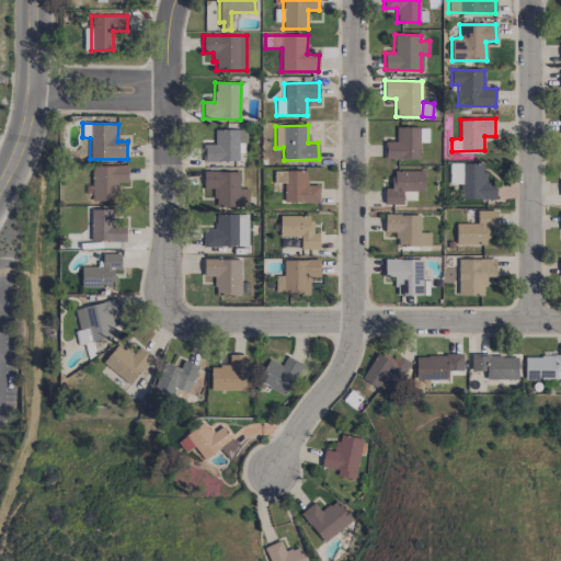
[(420,127),(396,127),(396,141),(385,141),(385,158),(420,159),(420,127)]
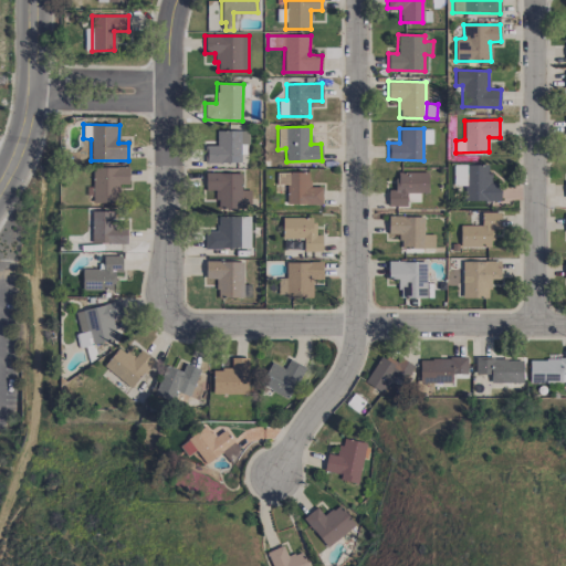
[(247,130),(217,130),(217,145),(205,146),(206,163),(247,161),(247,130)]
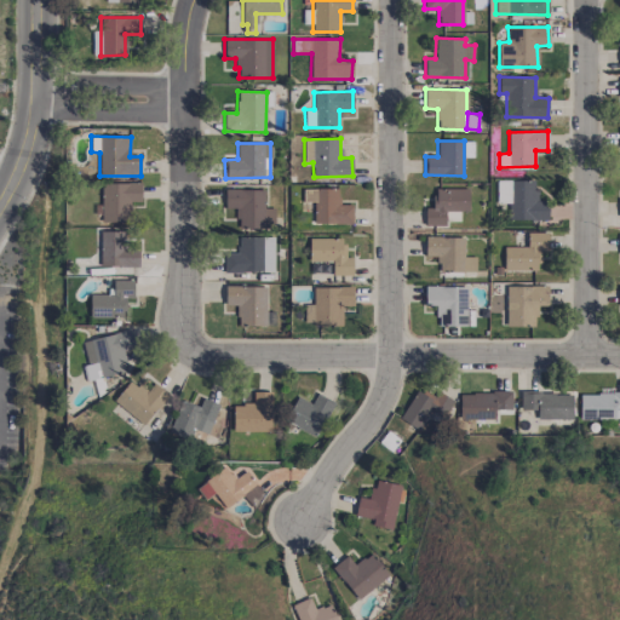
[(537,181),(497,181),(497,204),(509,202),(509,220),(547,219),(547,201),(537,201),(537,181)]
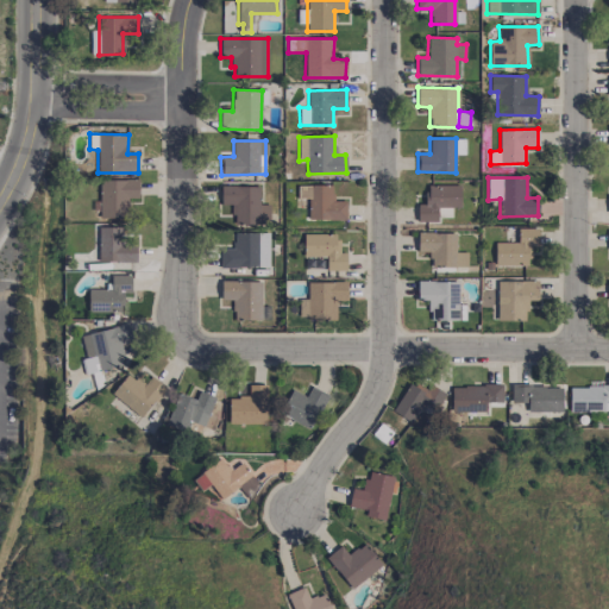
[(99,180),(100,218),(126,218),(126,198),(138,198),(138,179),(99,180)]
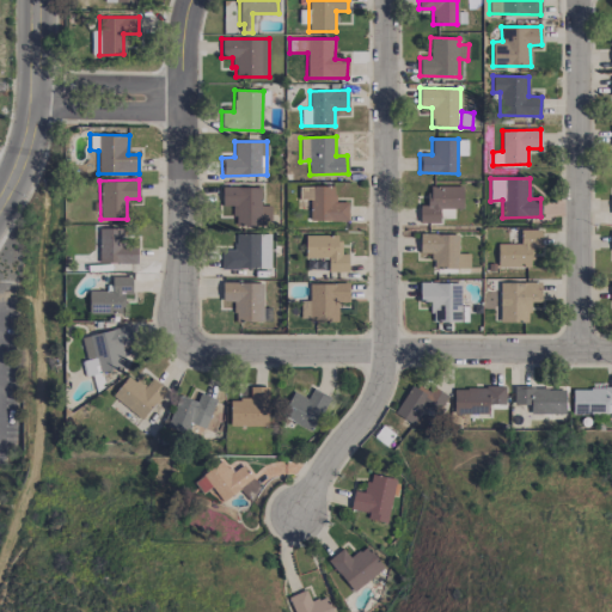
[(310,221),(348,220),(348,202),(335,202),(335,185),(299,187),(299,199),(310,199),(310,221)]
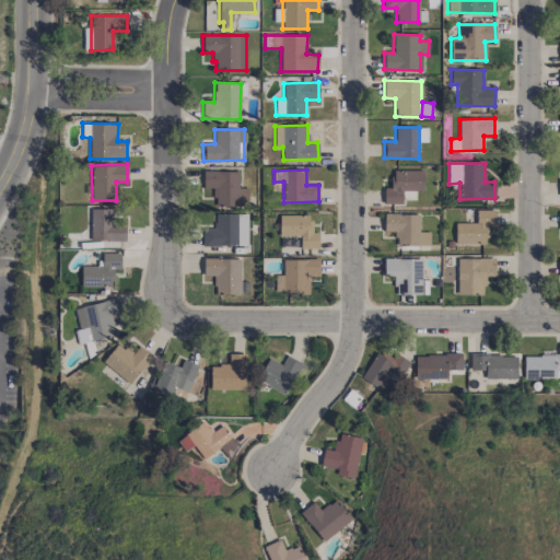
[(423,170),(392,171),(392,187),(384,188),(384,203),(401,203),(401,190),(423,190),(423,170)]
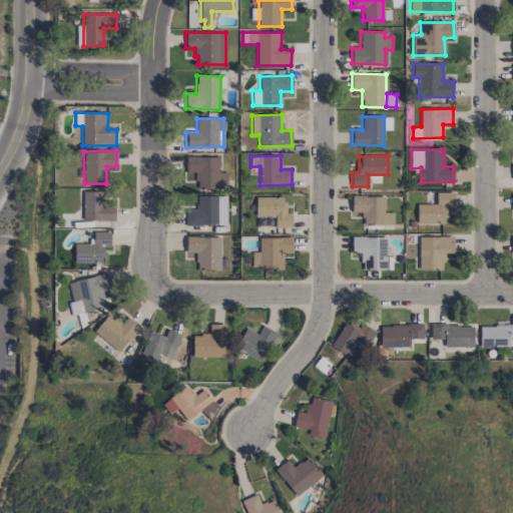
[(196,189),(226,188),(226,172),(218,172),(218,156),(185,157),(186,172),(196,172),(196,189)]
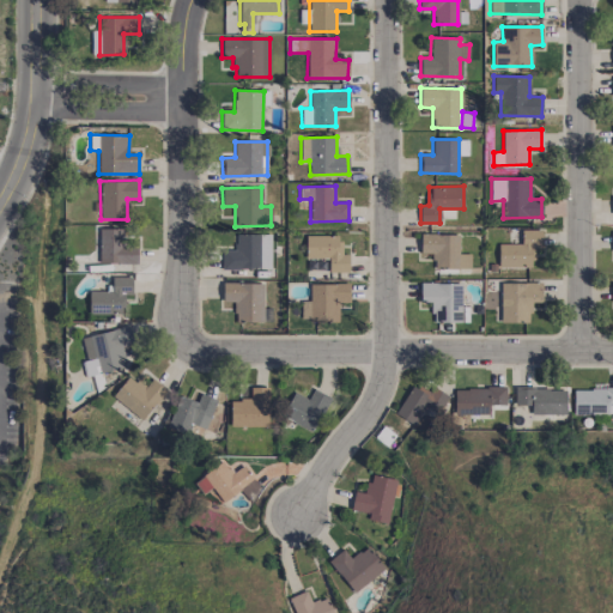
[(98,262),(138,263),(138,246),(123,244),(123,229),(99,229),(98,262)]
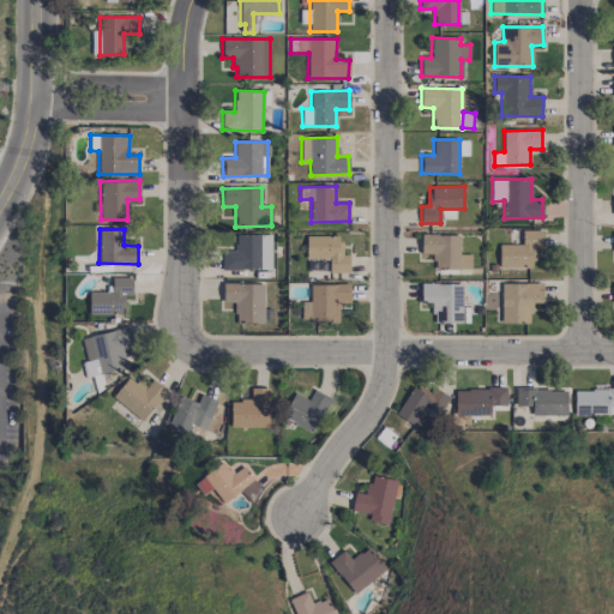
[(499,268),(535,268),(534,248),(542,248),(542,230),(522,230),(522,244),(499,245),(499,268)]
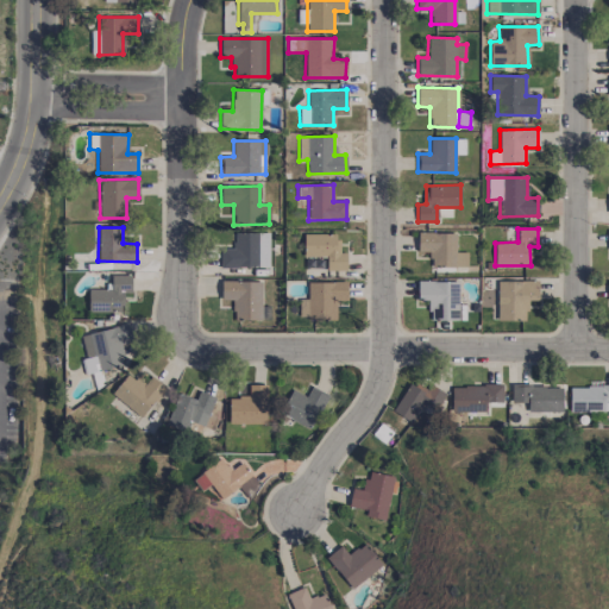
[(269,233),(234,232),(234,249),(220,248),(220,267),(269,268),(269,233)]
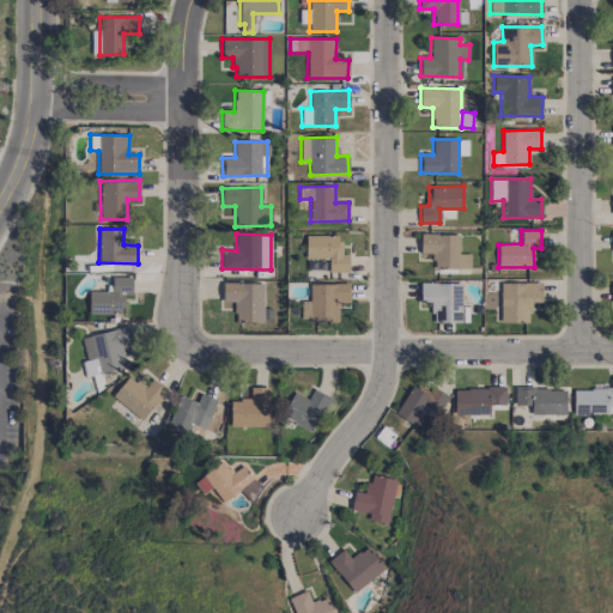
[(349,272),(349,254),(340,254),(340,235),(305,236),(305,259),(328,259),(328,272),(349,272)]
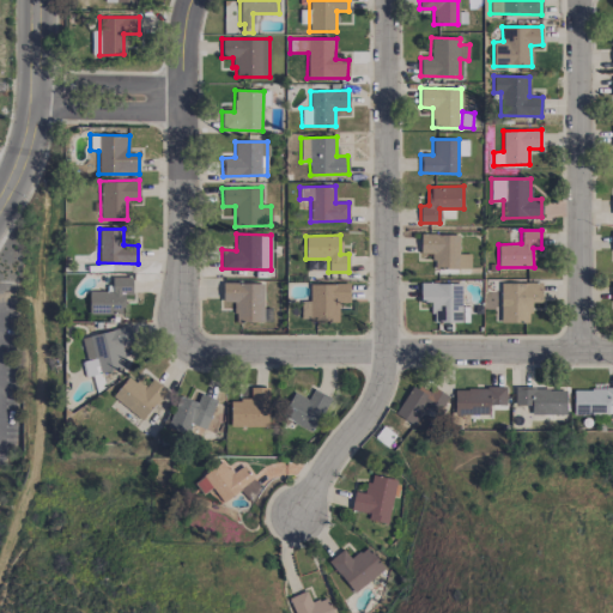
[(469,253),(460,254),(459,235),(420,235),(420,254),(434,254),(434,269),(471,268),(469,253)]
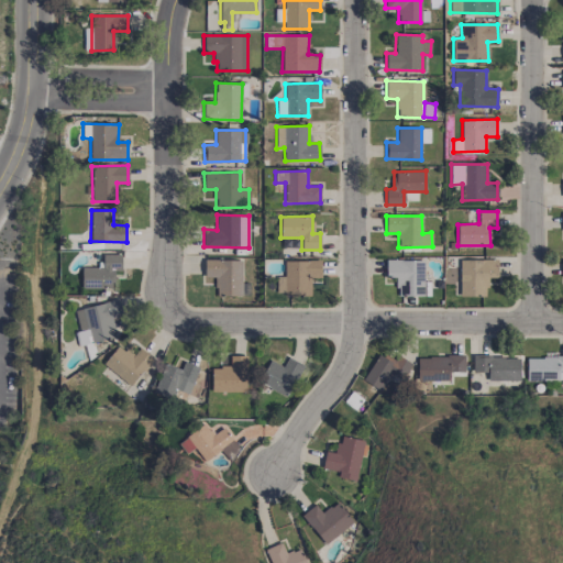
[(81,267),(81,288),(113,288),(113,271),(121,271),(121,254),(100,255),(100,267),(81,267)]
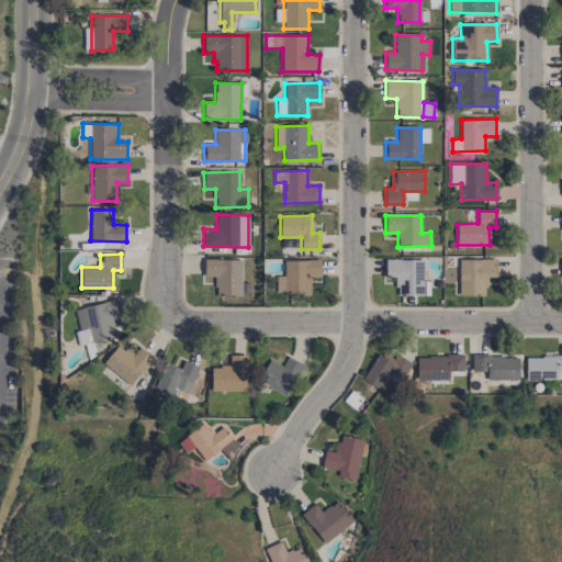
[(215,295),(249,295),(248,282),(242,282),(242,259),(203,259),(203,277),(214,277),(215,295)]
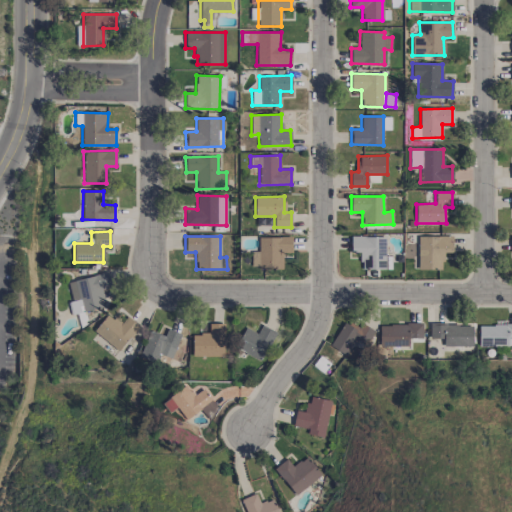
[(351,252),(360,252),(361,270),(385,269),(384,236),(351,237),(351,252)]
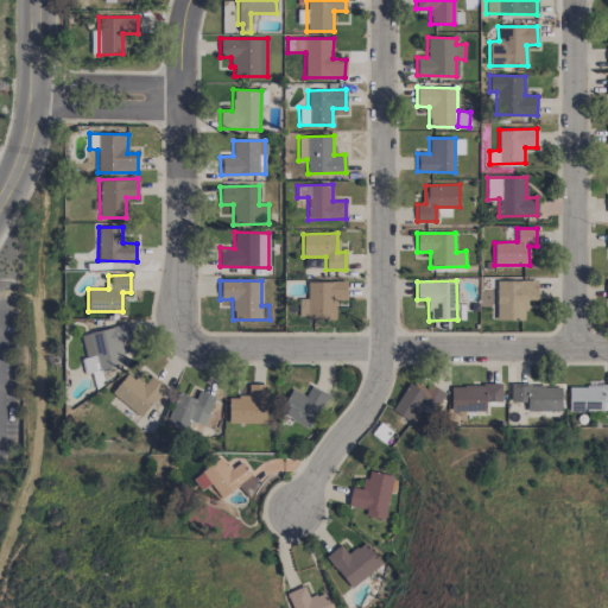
[(537,280),(496,280),(496,320),(526,320),(525,301),(537,301),(537,280)]
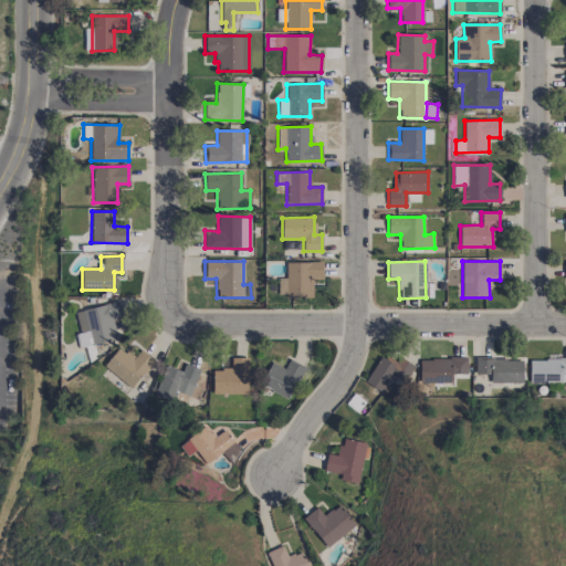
[(311,297),(311,279),(323,279),(323,262),(286,262),(286,279),(278,279),(278,297),(311,297)]
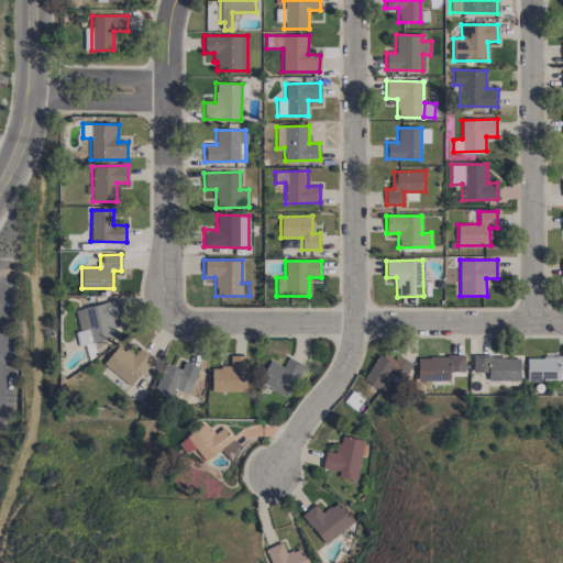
[(75,310),(79,331),(75,332),(78,344),(114,337),(111,319),(122,317),(119,299),(75,310)]
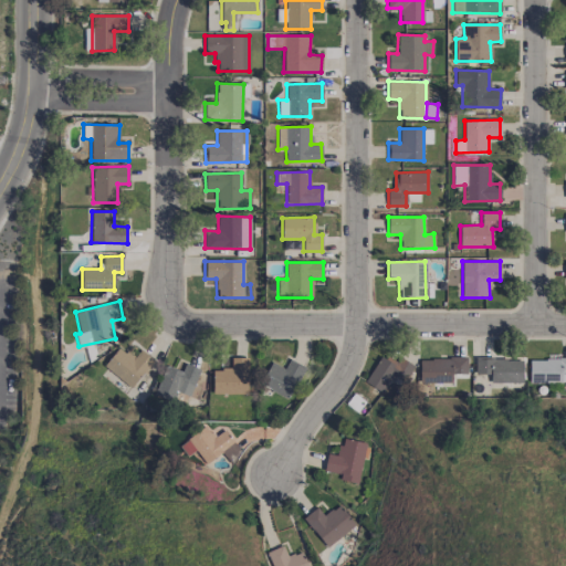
[(140,349),(133,358),(121,346),(104,365),(129,388),(154,360),(140,349)]
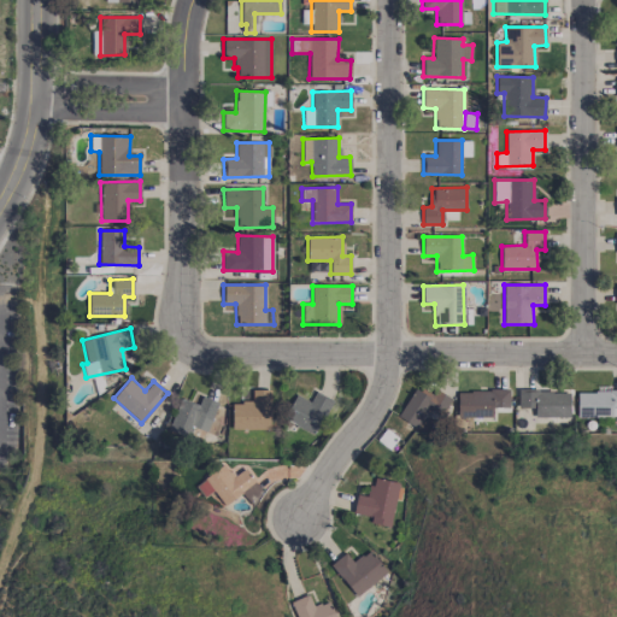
[(451,398),(436,391),(433,398),(412,388),(399,418),(417,427),(425,410),(442,417),(451,398)]
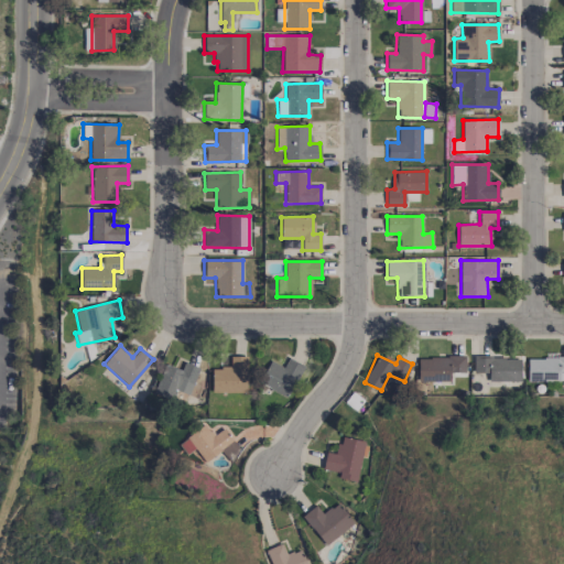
[(248,357),(230,356),(230,368),(213,367),(212,393),(246,394),(248,357)]
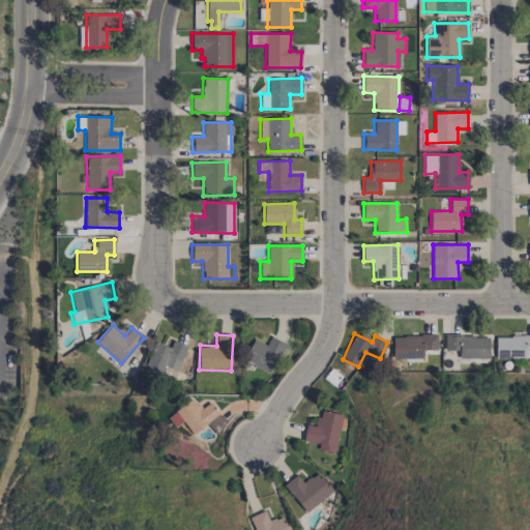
[(460,358),(490,358),(489,334),(444,335),(445,350),(459,350),(460,358)]
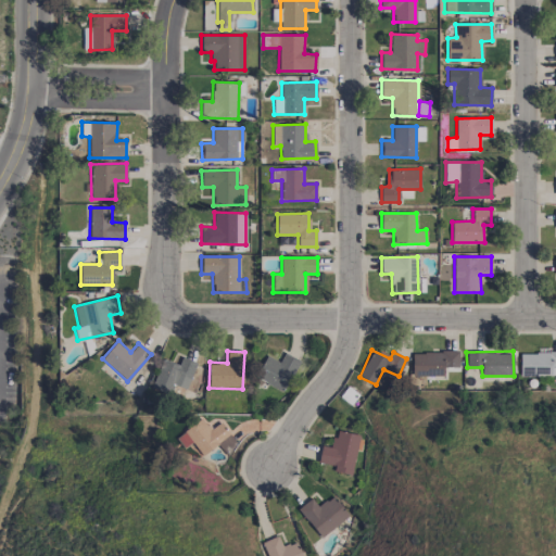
[(444,376),(443,368),(458,367),(458,352),(412,352),(412,376),(444,376)]
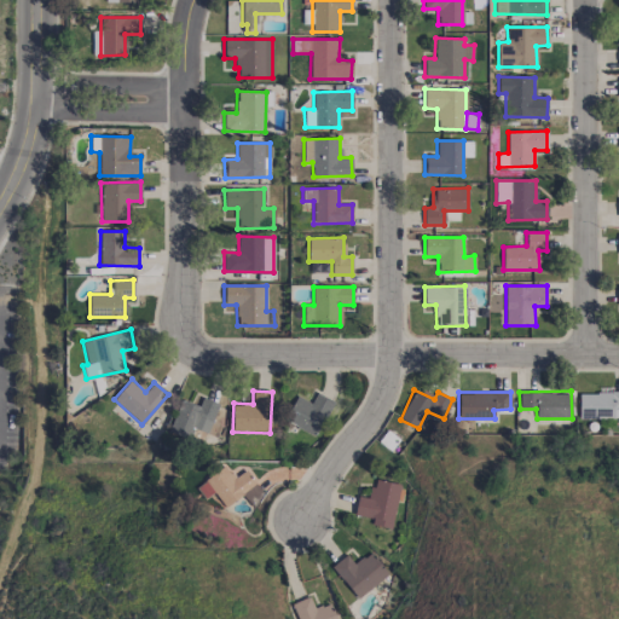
[(579,418),(618,417),(618,392),(578,393),(579,418)]
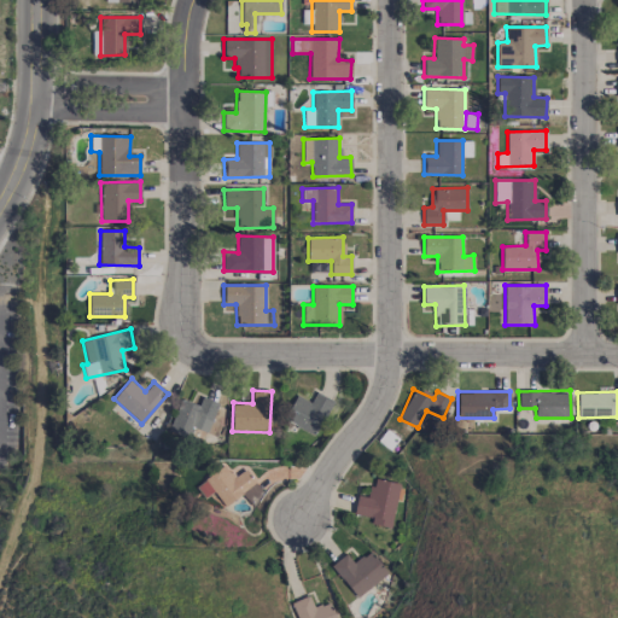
[(310,403),(297,396),(284,419),(314,436),(333,401),(316,392),(310,403)]
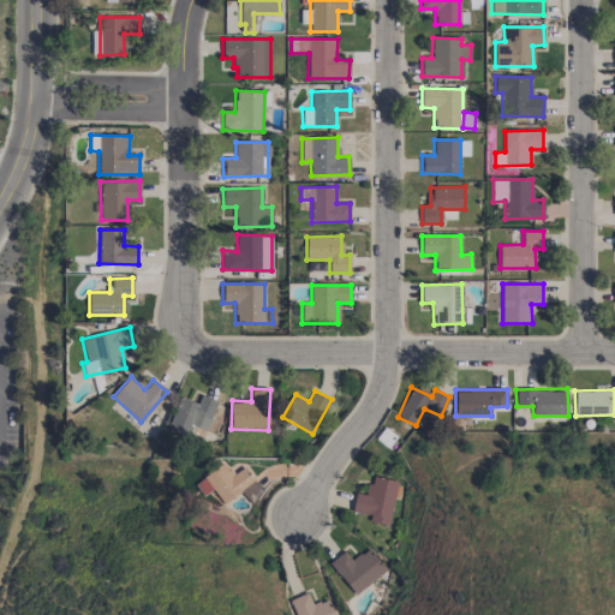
[(218,401),(201,395),(198,404),(179,396),(167,429),(189,436),(192,425),(207,430),(218,401)]
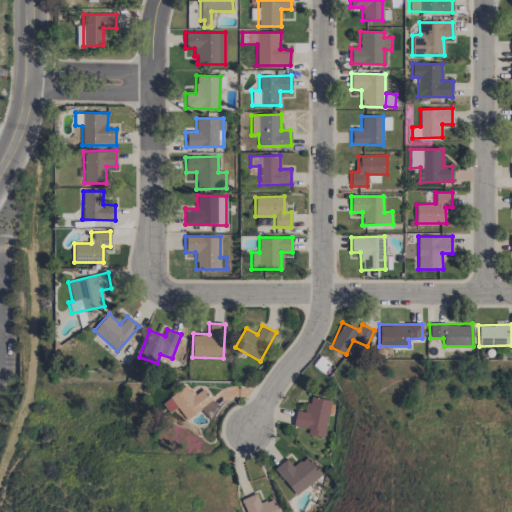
[(207,417),(218,410),(204,388),(193,395),(186,384),(170,395),(186,419),(202,409),(207,417)]
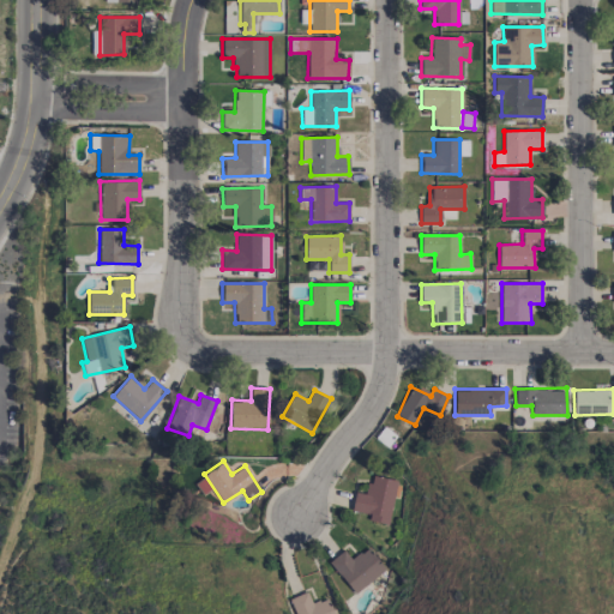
[(396,479),(369,476),(367,494),(354,492),(351,511),(369,513),(368,522),(390,524),(396,479)]
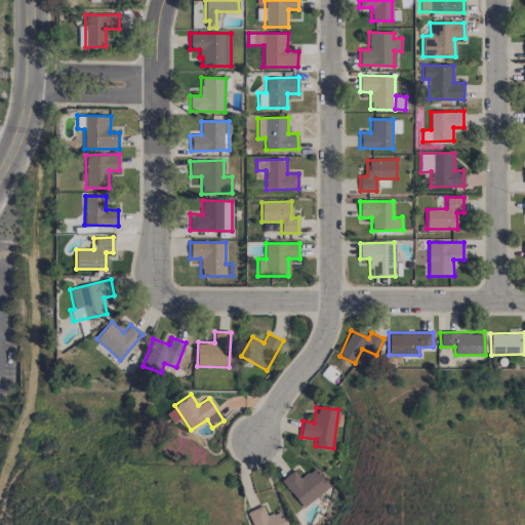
[(281,479),(301,508),(329,488),(315,468),(299,478),(294,470),(281,479)]
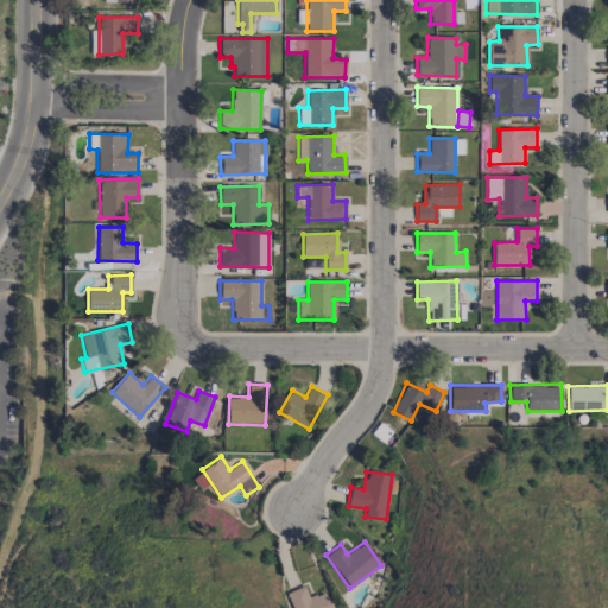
[(286,593),(292,607),(330,607),(323,591),(309,599),(303,586),(286,593)]
